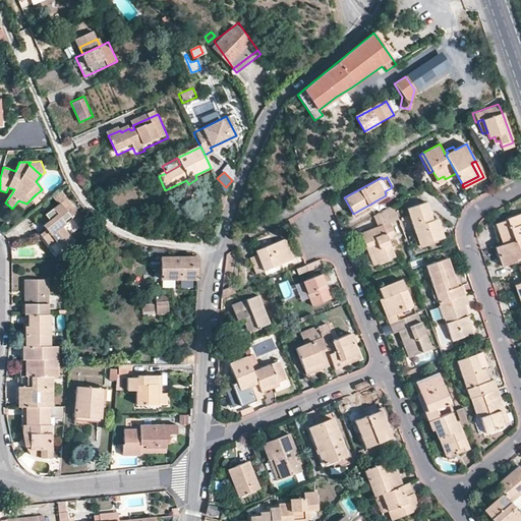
[(385,191),(386,195),(387,195),(388,197),(395,193),(392,187),(385,191)]
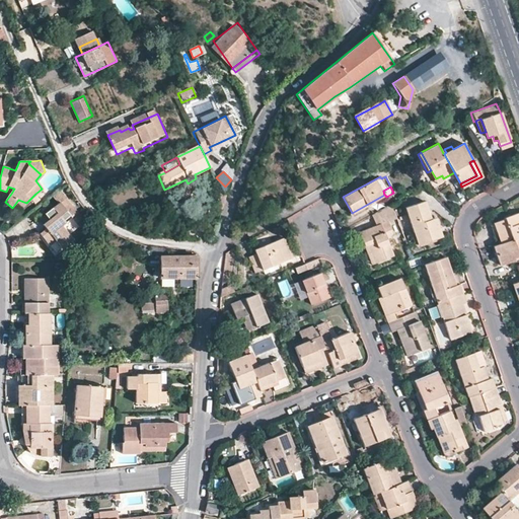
[(225,197),(224,196),(218,194),(215,206),(222,208),(225,197)]
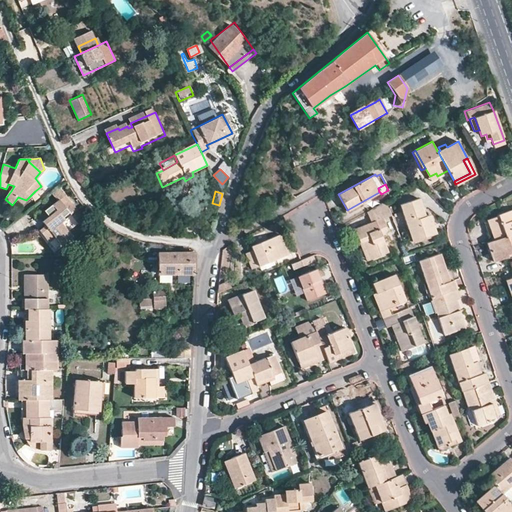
[(69,203),(62,194),(49,205),(52,209),(45,216),(39,221),(43,225),(37,231),(46,241),(52,236),(58,245),(69,236),(58,222),(69,213),(64,207),(69,203)]
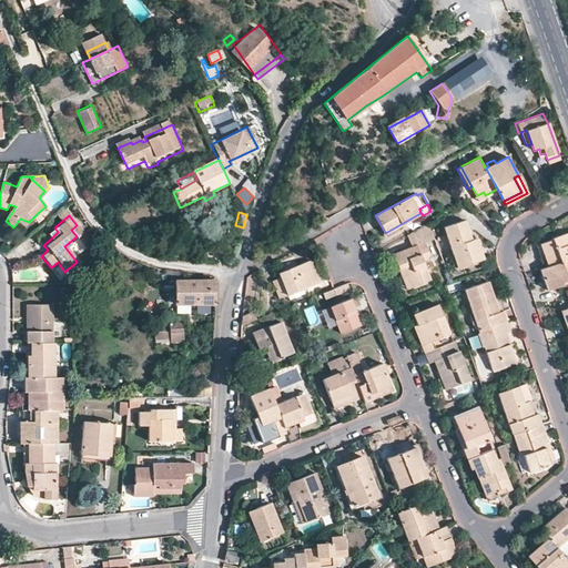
[(444,226),(453,255),(458,253),(463,265),(483,259),(476,237),(470,239),(464,220),(444,226)]
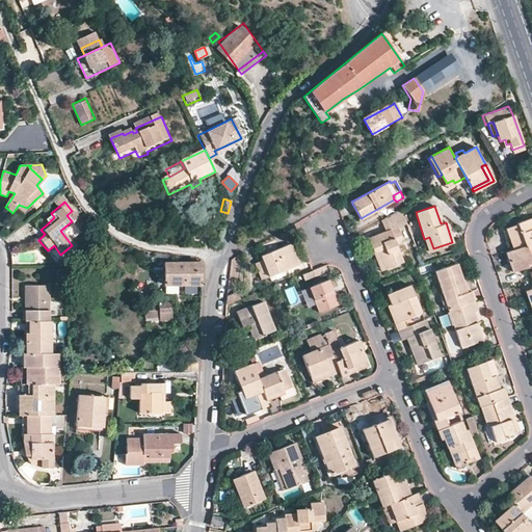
[(406,222),(401,208),(386,217),(391,230),(398,227),(406,222)]
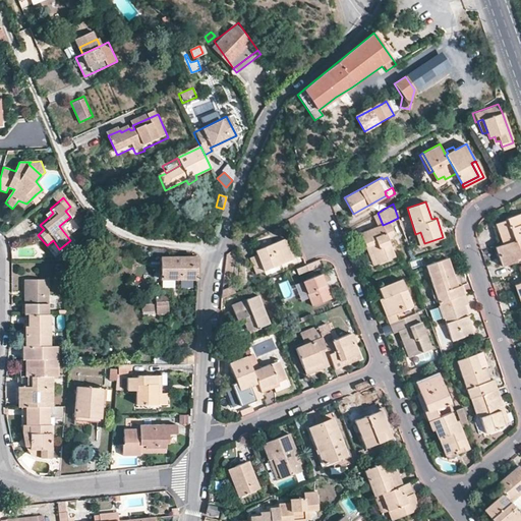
[(46,220),(53,213),(50,209),(48,208),(41,214),(46,220)]
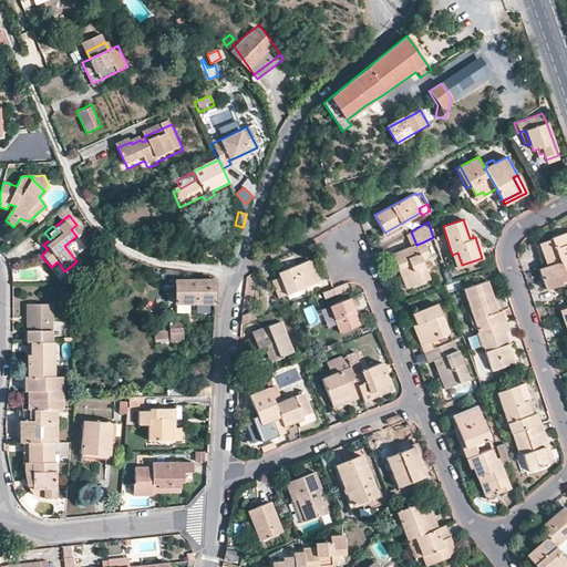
[(547,265),(566,257),(566,230),(552,236),(552,238),(540,243),(547,265)]
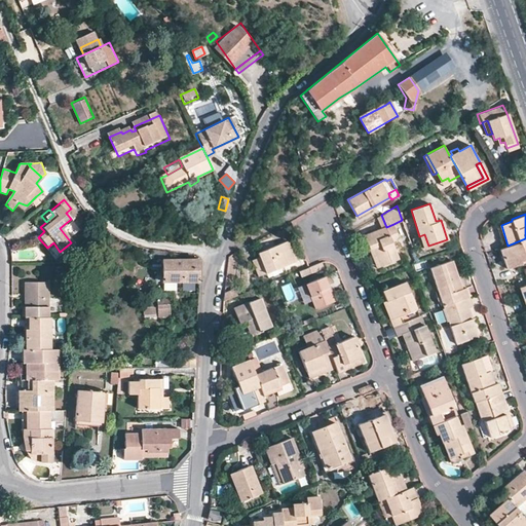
[(24,220),(14,227),(20,233),(29,226),(24,220)]
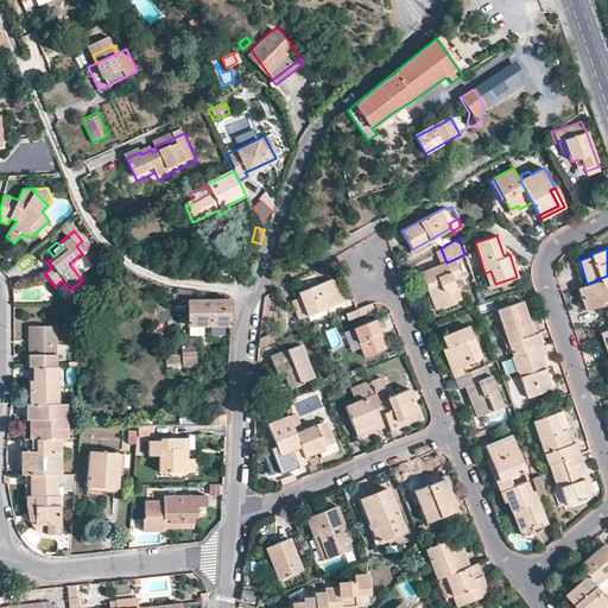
[(51,267),(46,263),(43,258),(36,264),(44,274),(51,267)]
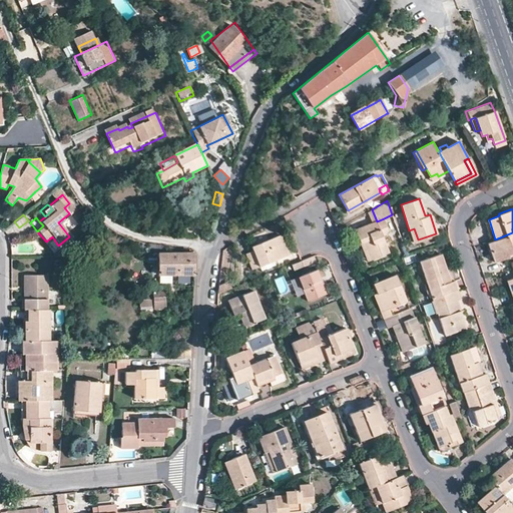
[(355,229),(361,243),(363,241),(371,261),(388,253),(382,234),(389,231),(384,218),(377,221),(373,222),(355,229)]
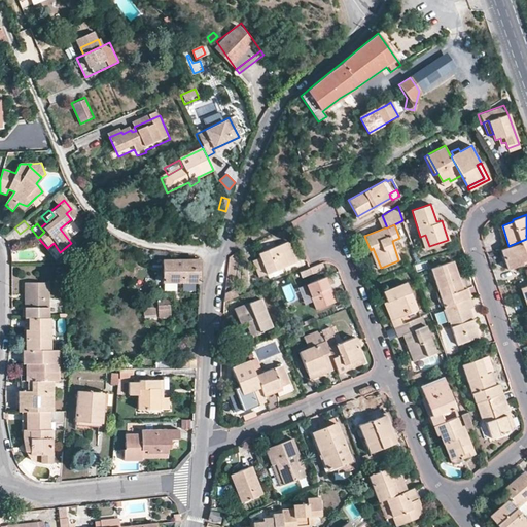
[(424,248),(429,246),(425,235),(420,237),(424,248)]
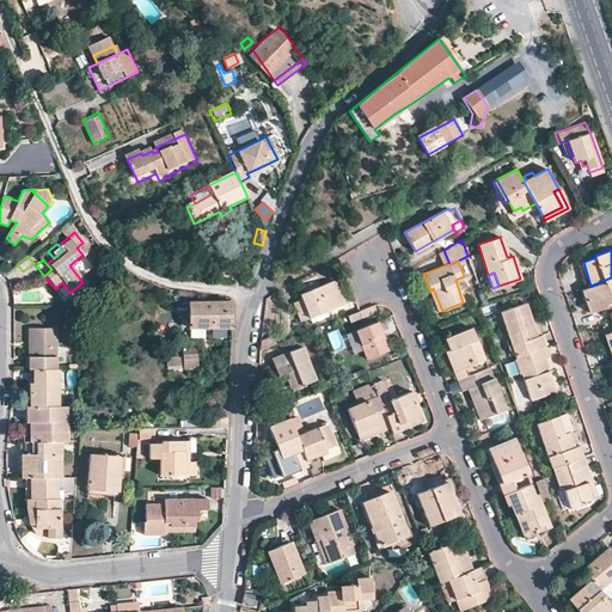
[(611,277),(591,286),(582,288),(591,312),(611,305),(611,277)]
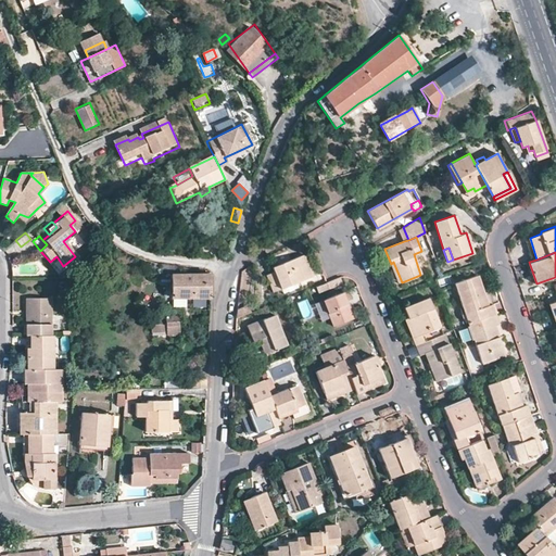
[(90,254),(81,262),(88,269),(97,263),(90,254)]
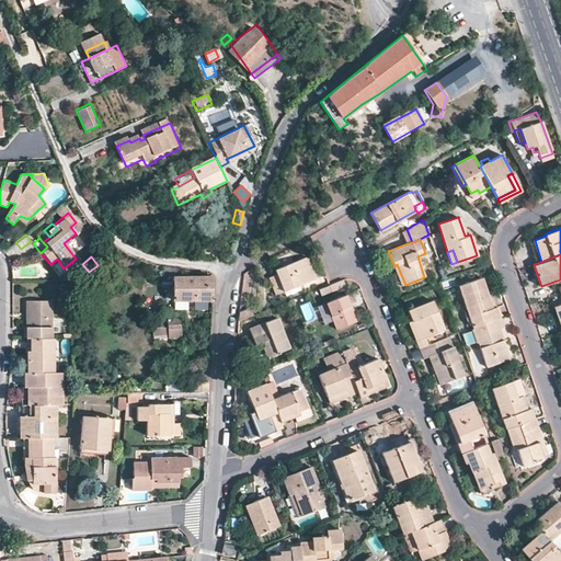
[(274,270),(276,274),(283,290),(315,278),(307,256),(274,270)]
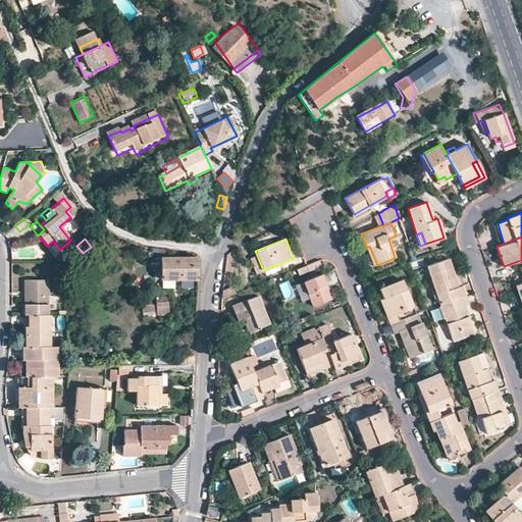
[(374,266),(377,265),(369,246),(367,248),(374,266)]
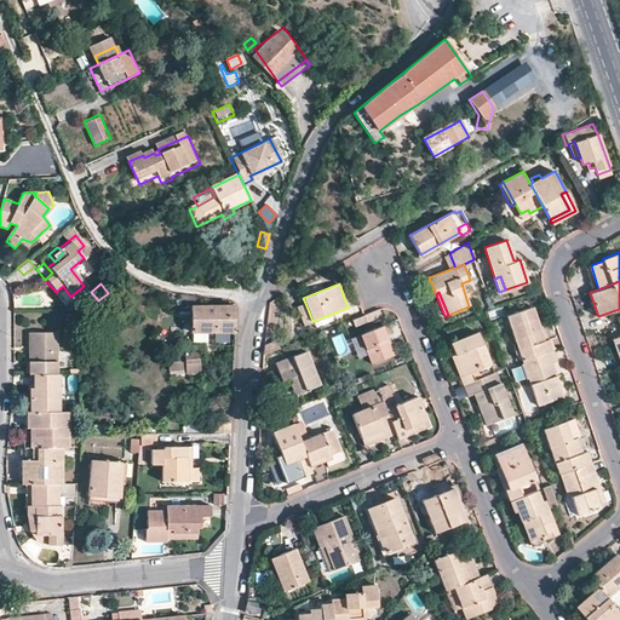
[(303,325),(313,321),(305,303),(297,306),(303,325)]
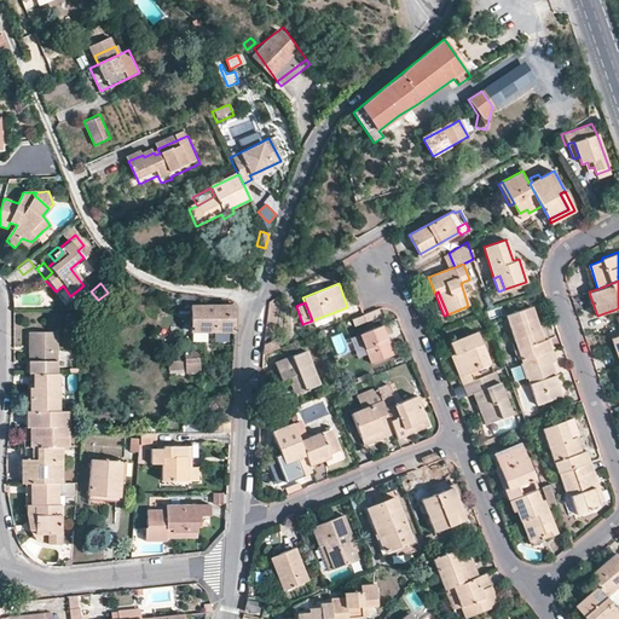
[(235,331),(235,306),(217,306),(213,306),(189,306),(190,333),(235,331)]
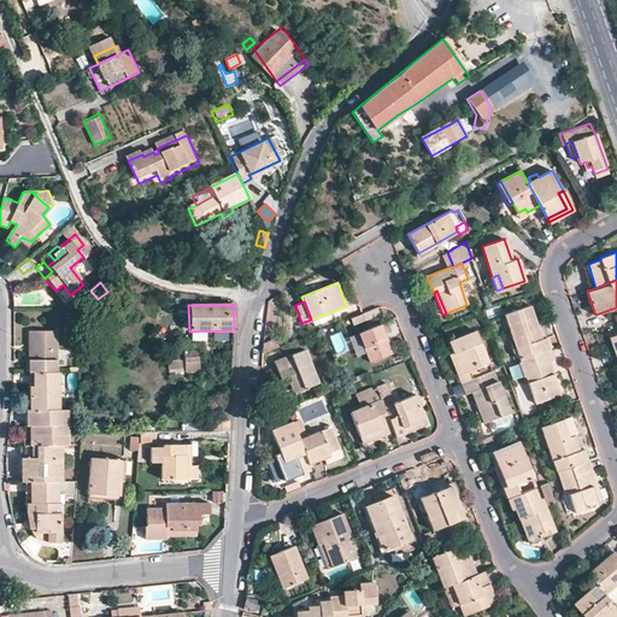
[(517,353),(519,359),(550,348),(546,338),(542,339),(538,325),(530,307),(505,316),(513,341),(511,342),(515,354),(517,353)]
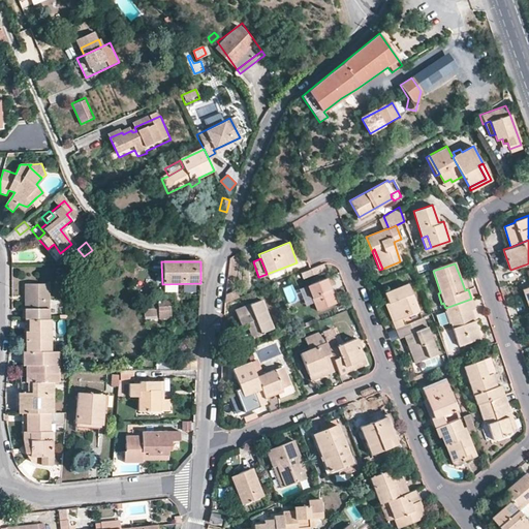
[(325,278),(308,285),(316,309),(335,303),(325,278)]
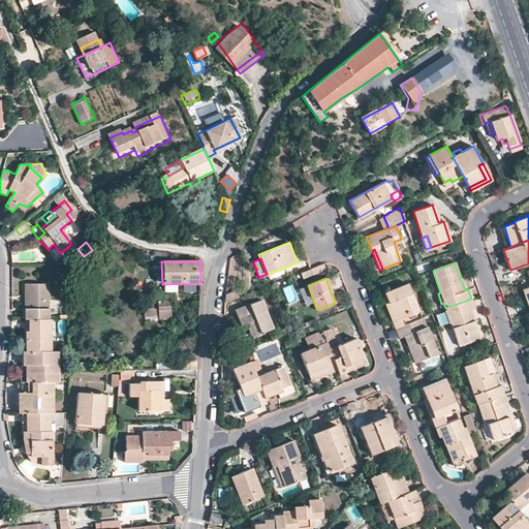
[(24,307),(24,319),(28,319),(47,318),(48,284),(26,284),(26,297),(28,297),(28,307),(24,307)]
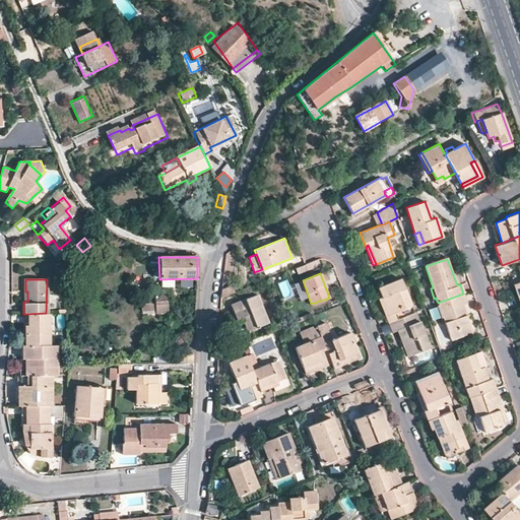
[(389,315),(392,321),(414,313),(401,280),(379,288),(381,297),(379,299),(386,316),(389,315)]
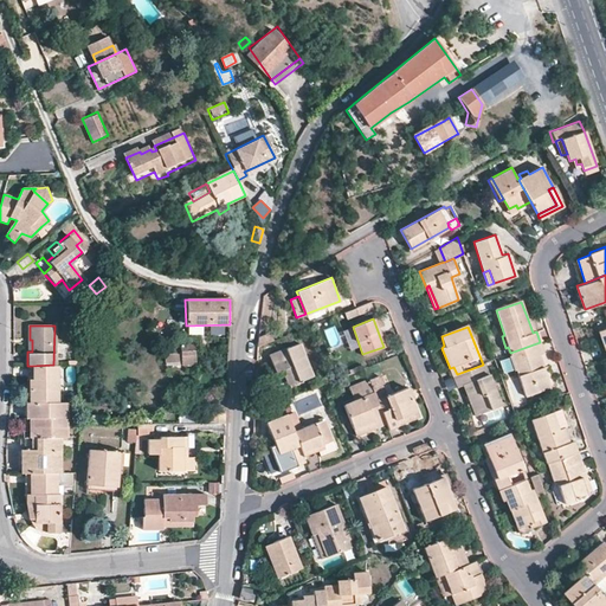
[(353,330),(345,331),(349,350),(358,349),(353,330)]
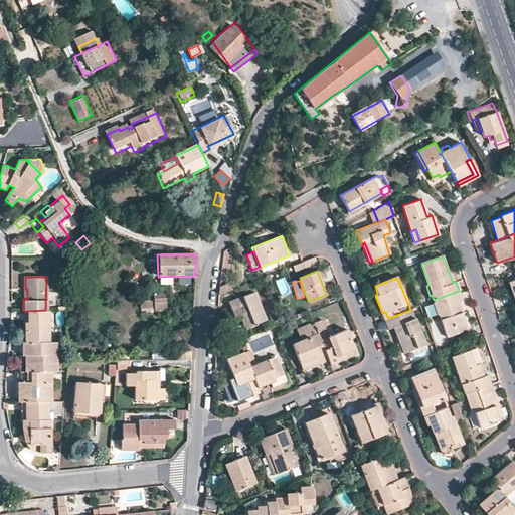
[(231,289),(228,282),(219,286),(219,287),(218,294),(231,289)]
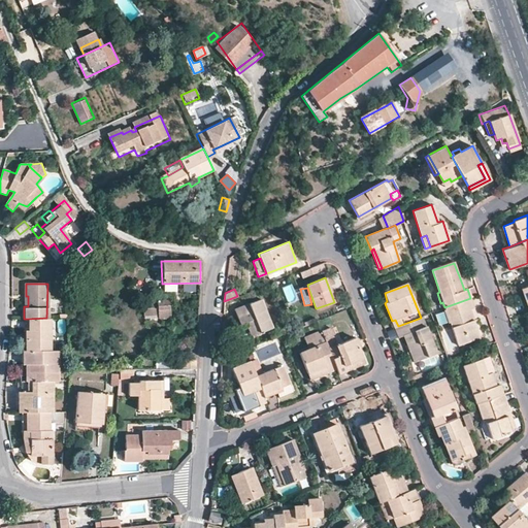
[(444,307),(458,344),(480,336),(473,319),(469,321),(466,310),(470,309),(473,307),(470,298),(444,307)]
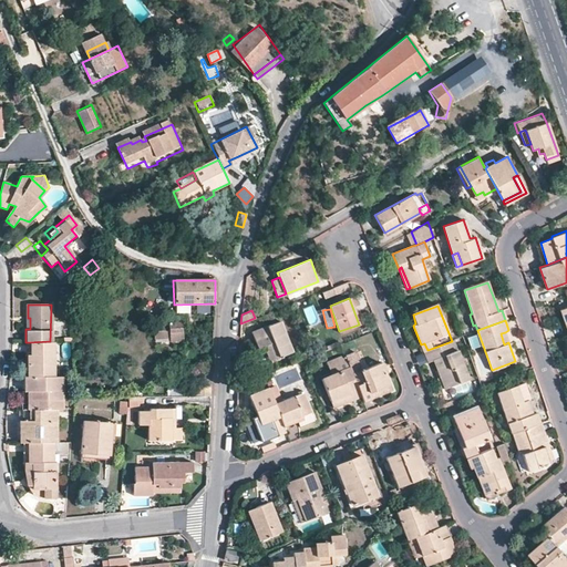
[(280,321),(251,332),(258,352),(265,350),(269,360),(291,351),(280,321)]
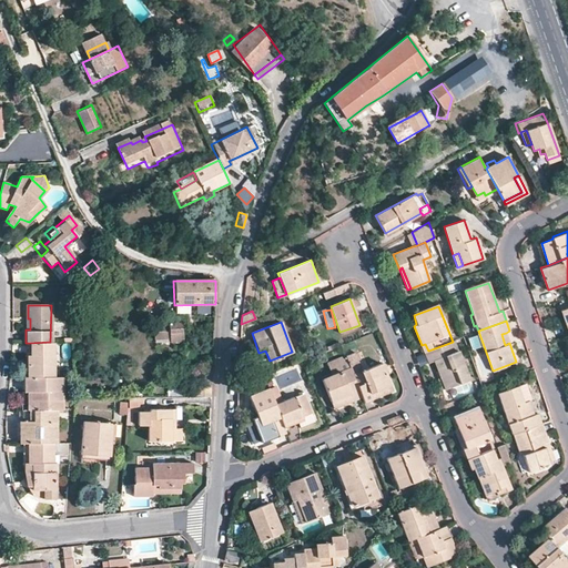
[(156,343),(180,343),(180,324),(151,324),(151,338),(156,338),(156,343)]
